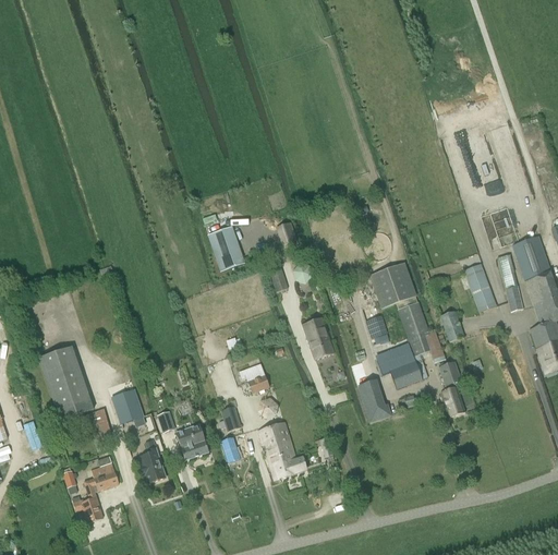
[(245,263),(232,226),(207,234),(220,272),(245,263)]
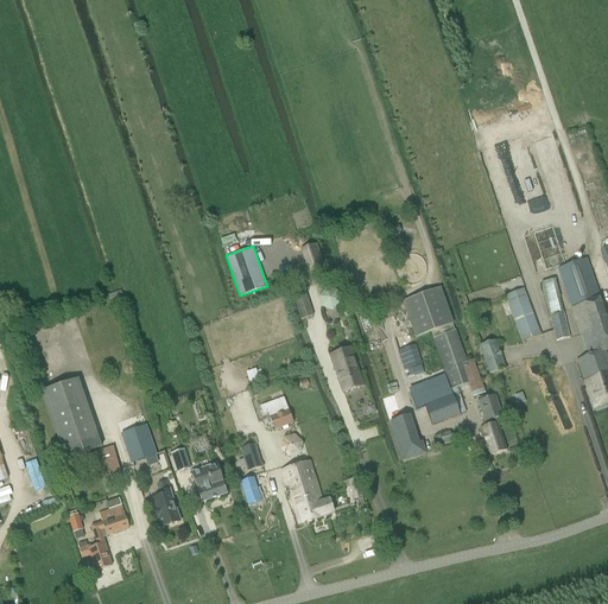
[(607,320),(586,256),(558,266),(588,354),(576,357),(593,406),(607,401),(607,355),(606,348),(607,347),(607,320)]
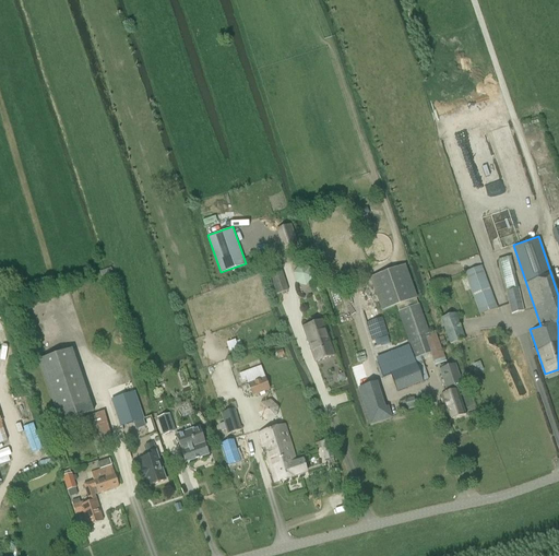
[(506,290),(507,290),(519,286),(514,272),(515,271),(511,255),(498,258),(506,290)]
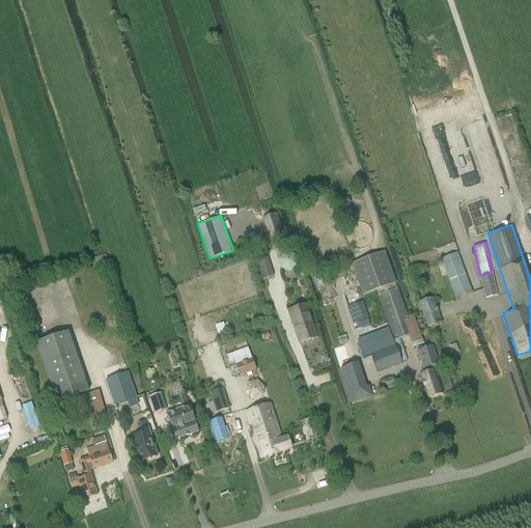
[(284,249),(277,256),(280,266),(290,268),(297,260),(294,250),(284,249)]
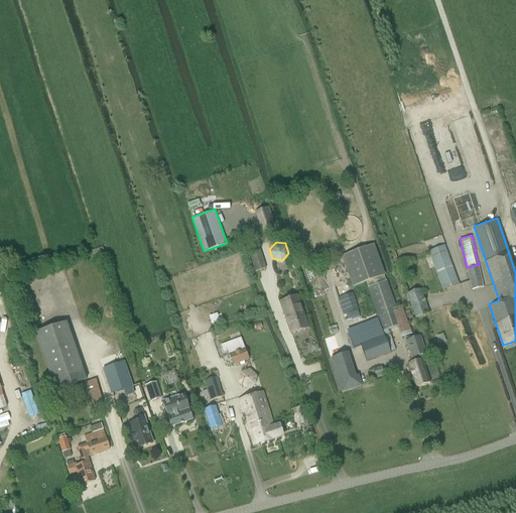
[(353,283),(366,279),(383,328),(388,326),(396,323),(400,335),(411,331),(401,304),(395,306),(383,273),(384,272),(373,242),(343,253),(353,283)]
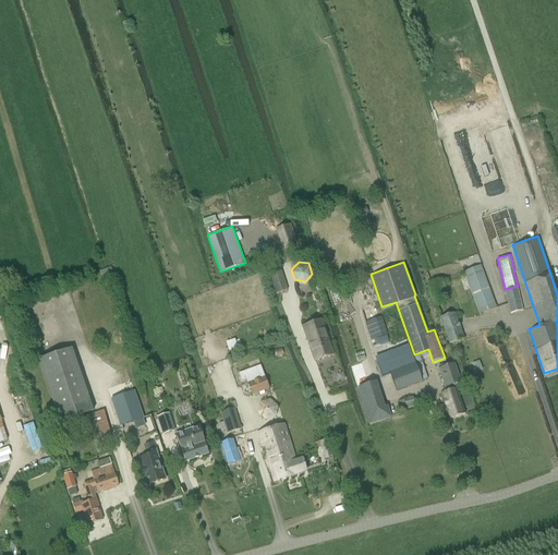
[(276,291),(287,288),(279,263),(268,266),(276,291)]
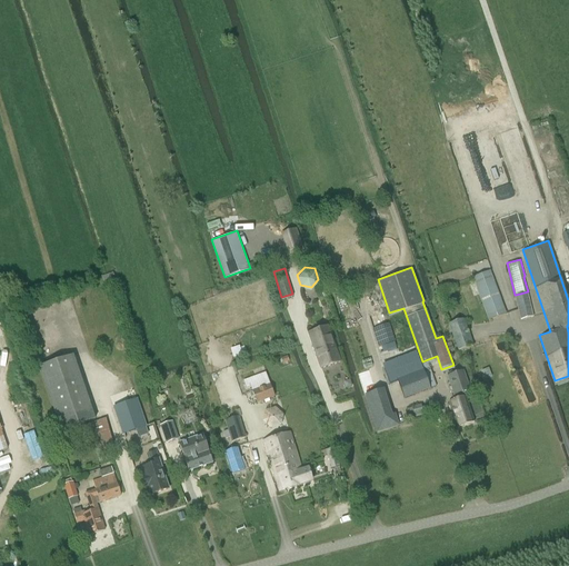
[(507,311),(490,268),(472,275),(489,318),(507,311)]
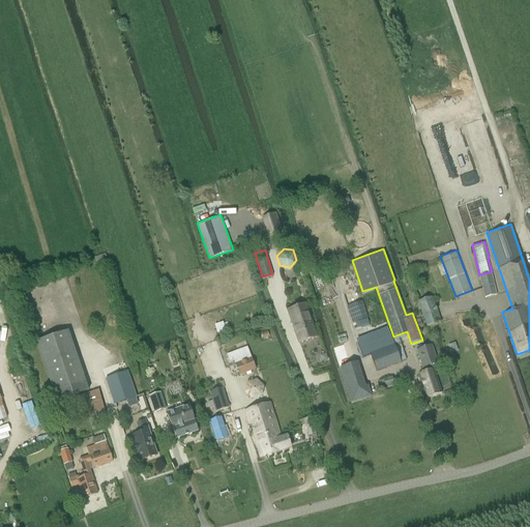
[(105,252),(94,255),(97,263),(108,260),(105,252)]
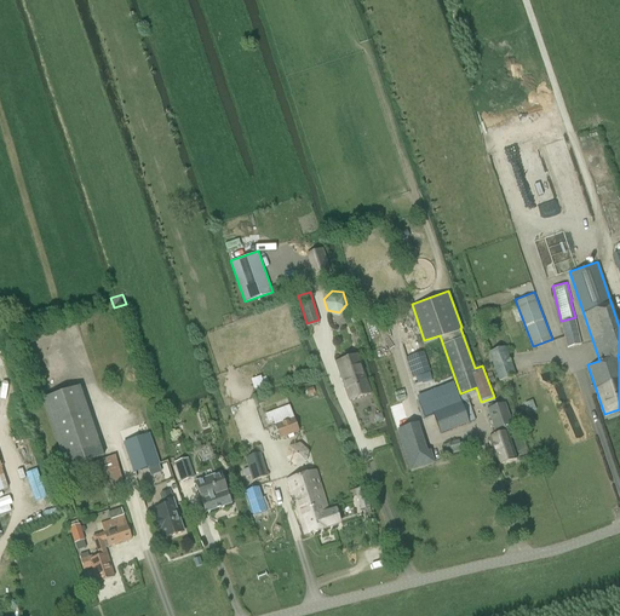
[(567,345),(580,343),(575,317),(562,321),(567,345)]
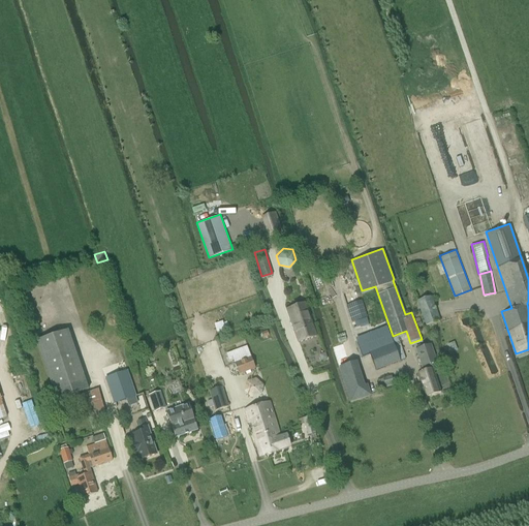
[(426,325),(439,319),(430,295),(416,300),(426,325)]
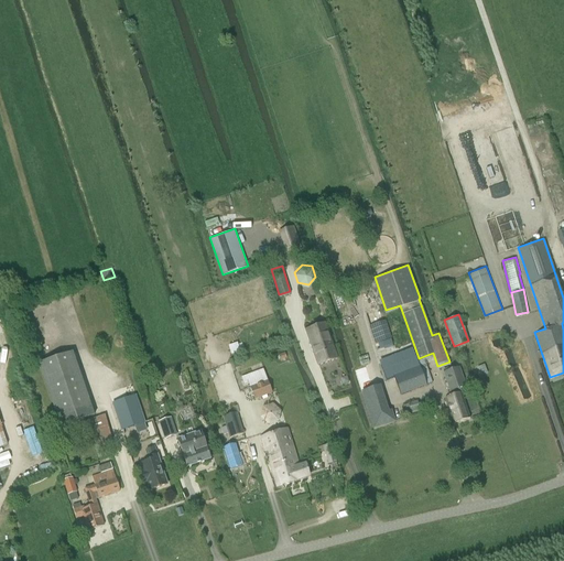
[(322,343),(331,340),(325,321),(306,327),(310,340),(320,336),(322,343)]
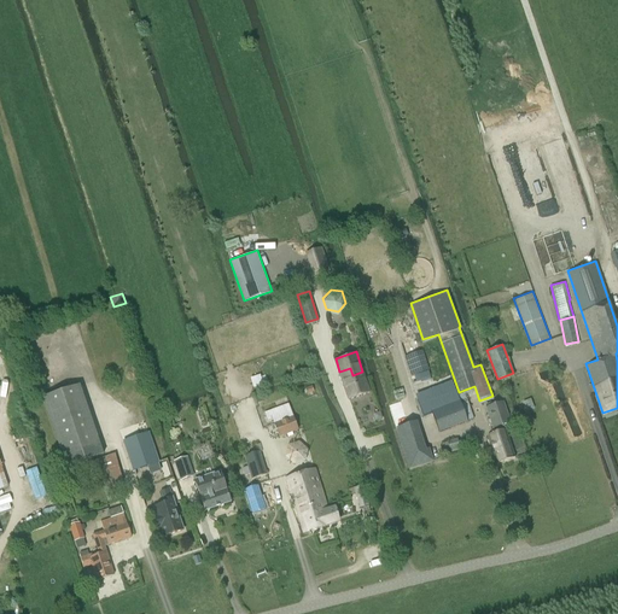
[(350,368),(339,372),(349,397),(369,391),(362,372),(353,375),(350,368)]
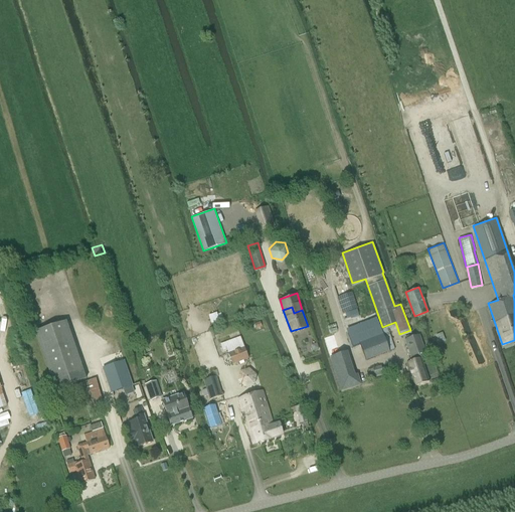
[(216,311),(208,313),(211,321),(219,318),(217,315),(221,314),(220,311),(216,312),(216,311)]
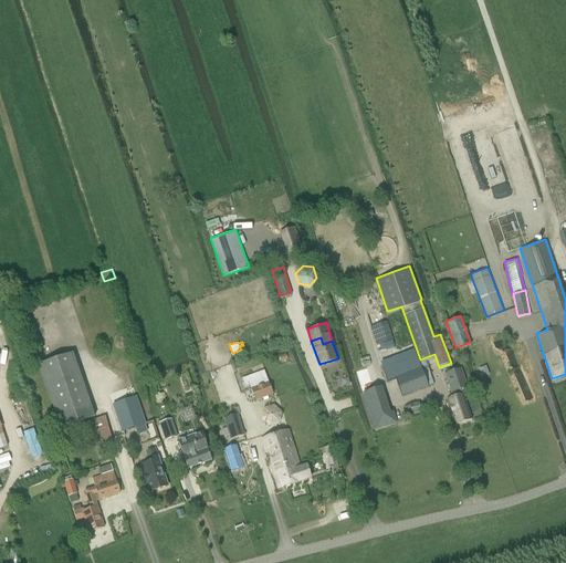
[(400,358),(381,364),(391,392),(399,388),(401,394),(427,385),(427,384),(433,382),(426,357),(420,360),(419,360),(415,348),(399,354),(400,358)]
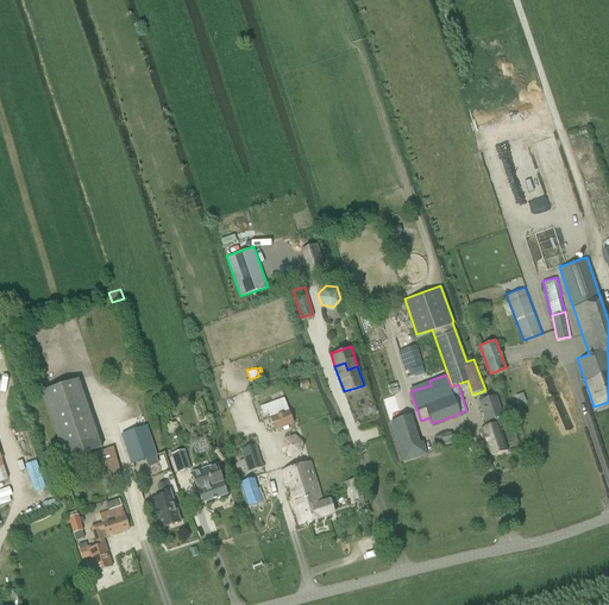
[(102,446),(79,377),(42,390),(66,459),(102,446)]
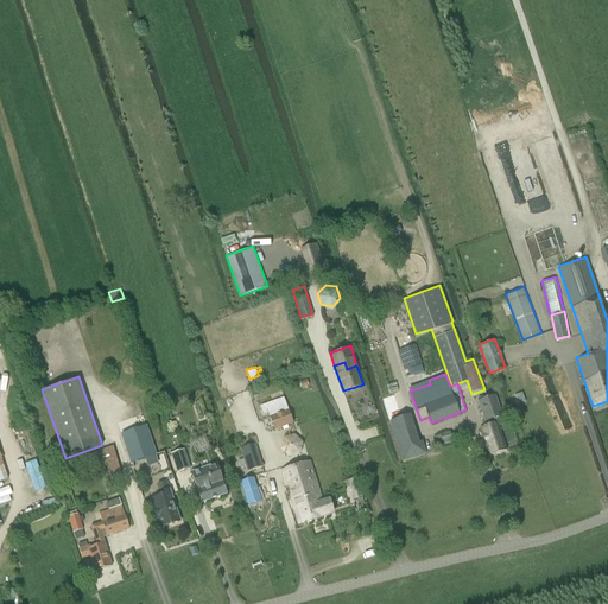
[(518,402),(525,399),(521,390),(514,393),(518,402)]
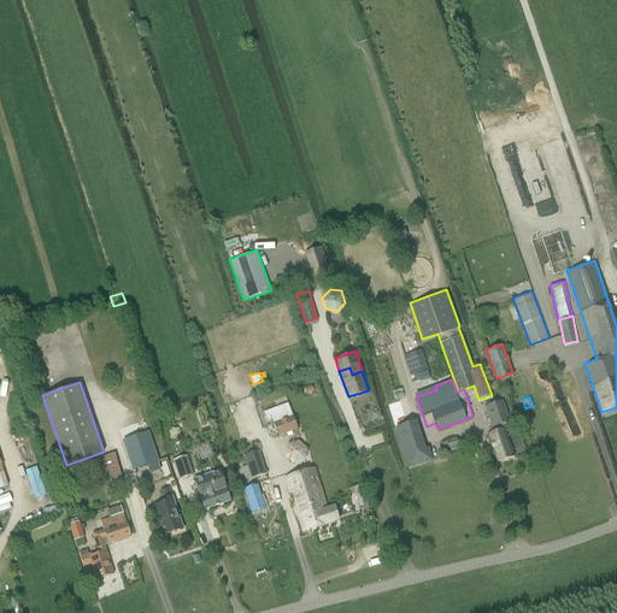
[(509,419),(501,399),(486,405),(493,425),(509,419)]
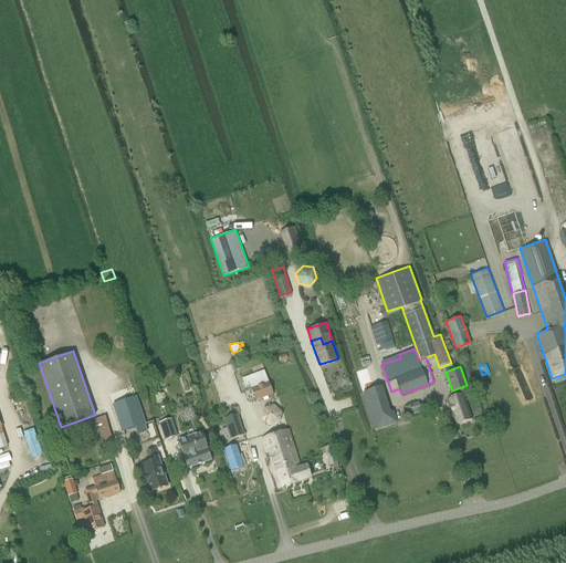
[(251,386),(269,379),(265,368),(243,376),(245,385),(250,383),(251,386)]
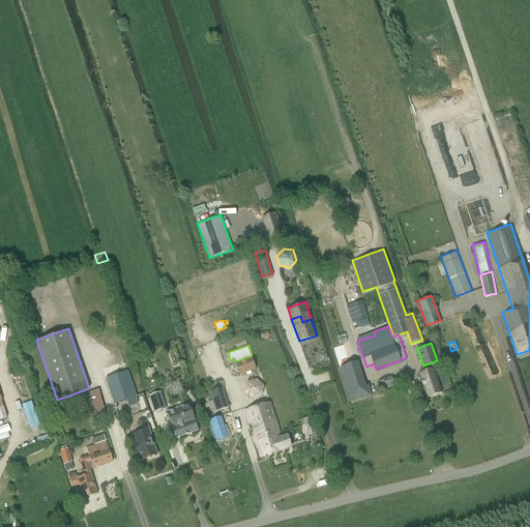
[(240,374),(257,368),(252,356),(235,362),(240,374)]
